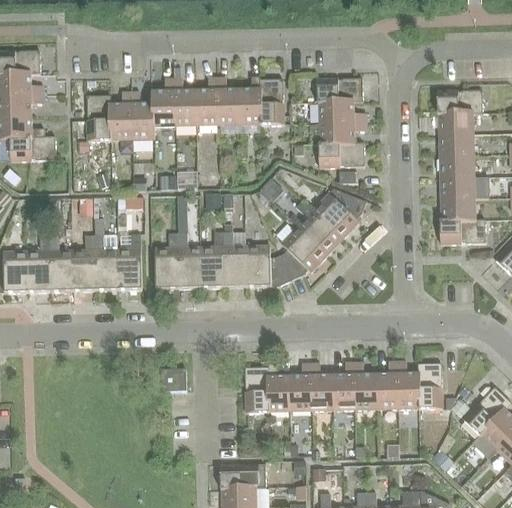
[(31,74),(40,74),(40,50),(0,51),(0,73),(31,73),(31,74)]
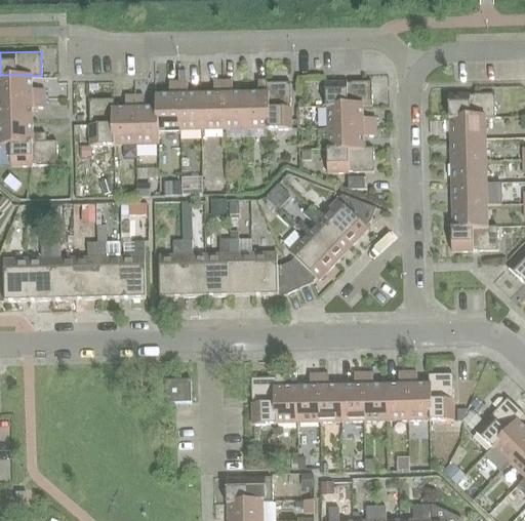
[(44,87),(32,88),(32,76),(32,75),(0,75),(0,97),(45,96),(44,87)]
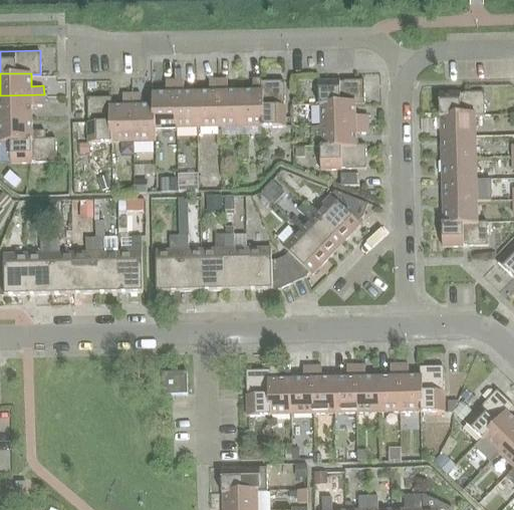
[(252,89),(251,89),(240,89),(241,124),(261,123),(262,123),(262,79),(261,79),(260,76),(252,77),(252,89)]
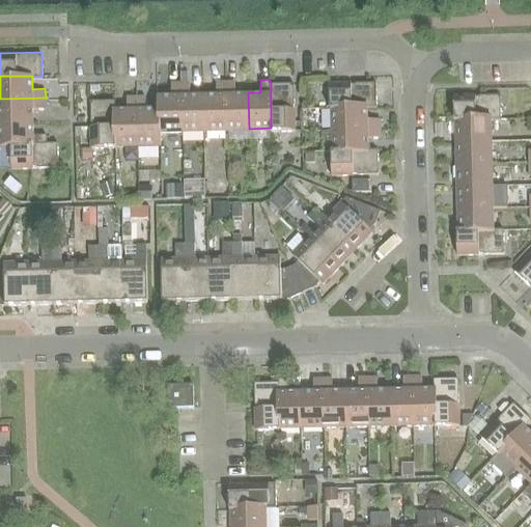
[(216,93),(215,93),(203,93),(203,130),(226,129),(225,80),(216,80),(216,93)]
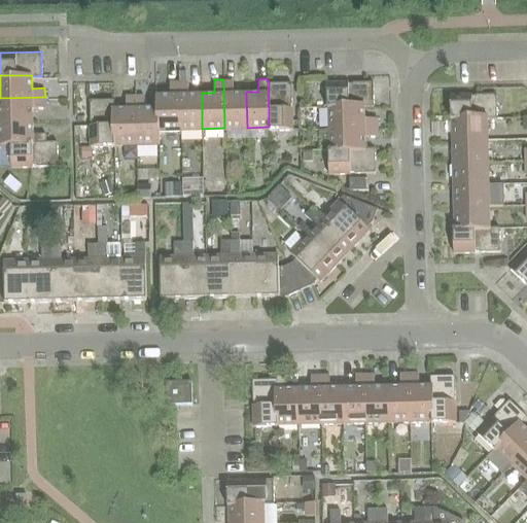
[(246,92),(233,93),(233,79),(223,79),(224,128),(247,128),(246,92)]
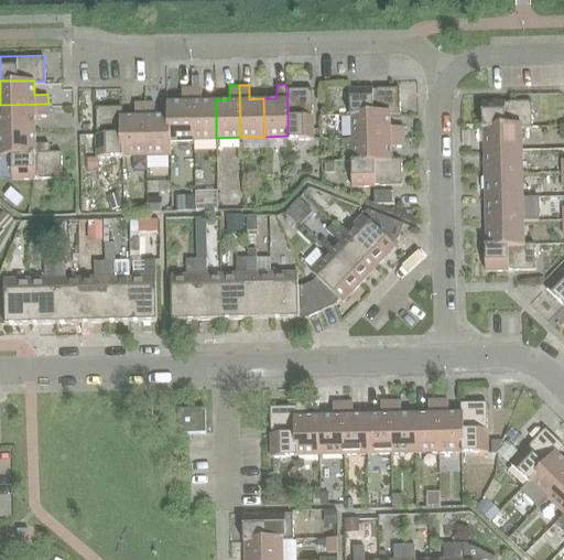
[(182,100),(181,100),(166,100),(166,115),(167,115),(169,139),(170,139),(193,138),(192,86),(182,86),(182,100)]
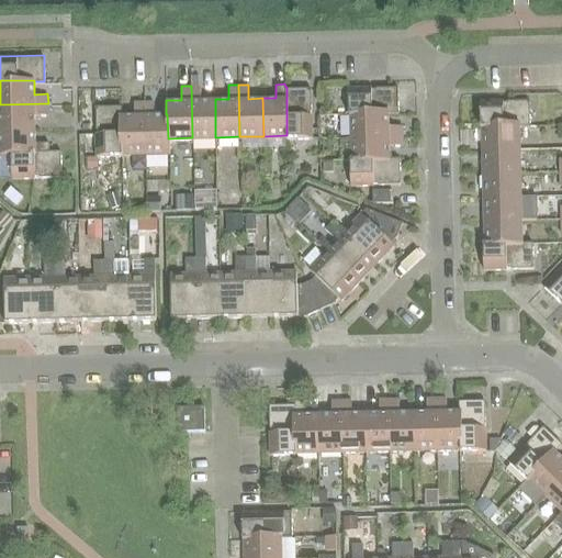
[(215,99),(201,100),(201,86),(199,86),(191,86),(192,137),(215,137),(215,99)]
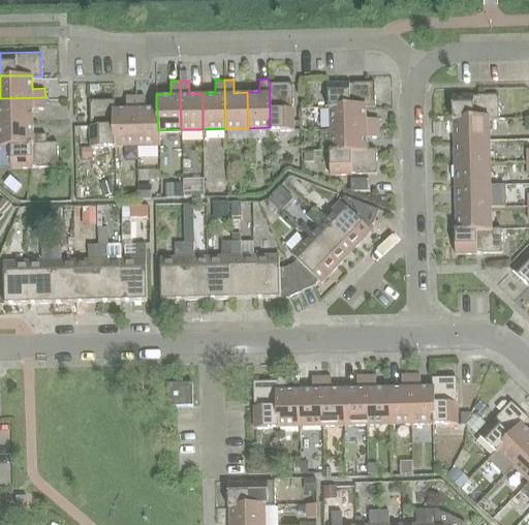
[(328,106),(330,106),(330,104),(365,103),(365,105),(375,105),(374,81),(328,82),(328,106)]
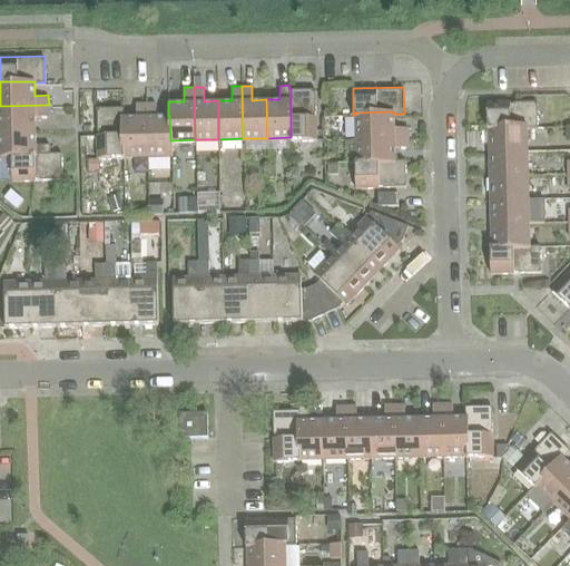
[(291,137),(290,137),(290,139),(316,138),(315,88),(291,88),(291,137)]
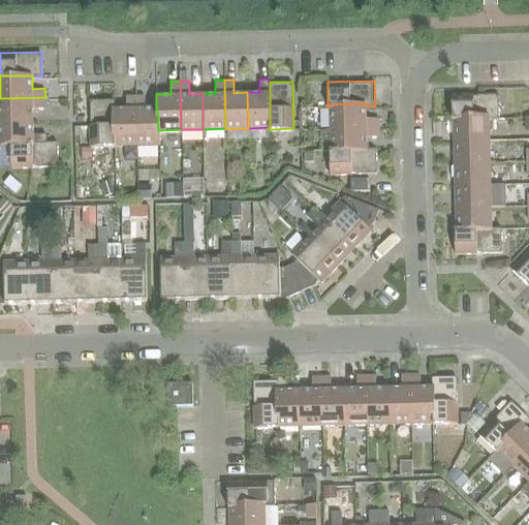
[(452,119),(453,119),(453,117),(489,116),(489,118),(499,117),(498,93),(452,94),(452,119)]
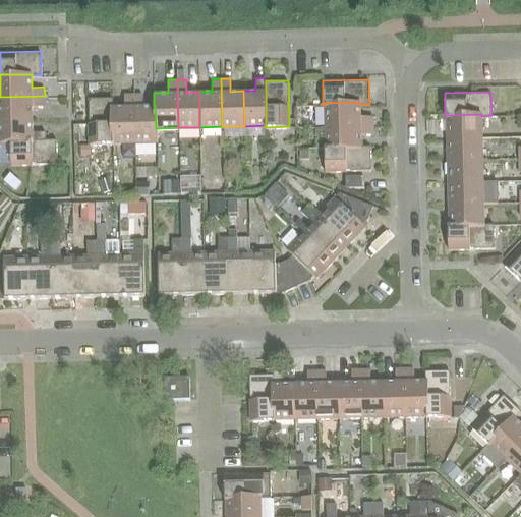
[(155,106),(154,106),(153,106),(142,106),(142,93),(132,94),(133,141),(157,140),(157,128),(156,128),(155,106)]
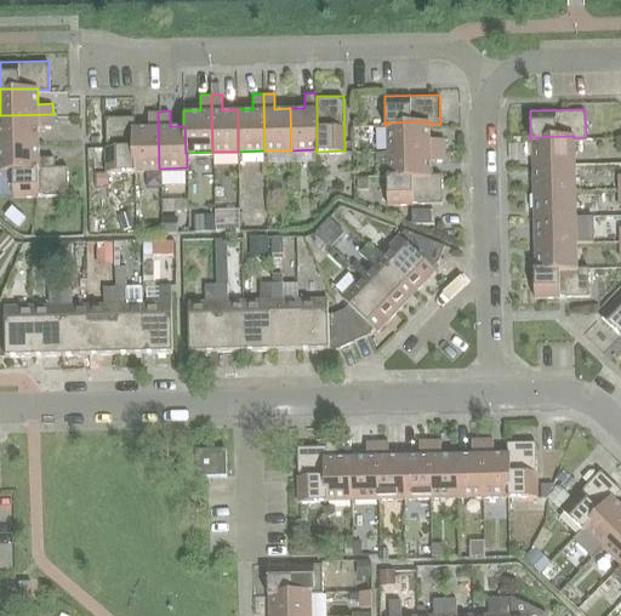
[(148,126),(135,126),(132,126),(134,169),(135,169),(159,169),(158,112),(148,112),(148,126)]
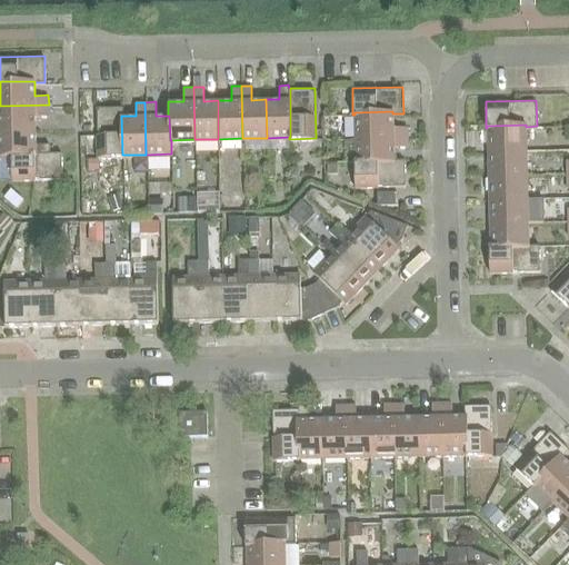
[(0,106),(0,129),(36,129),(35,116),(49,115),(49,105),(0,106)]
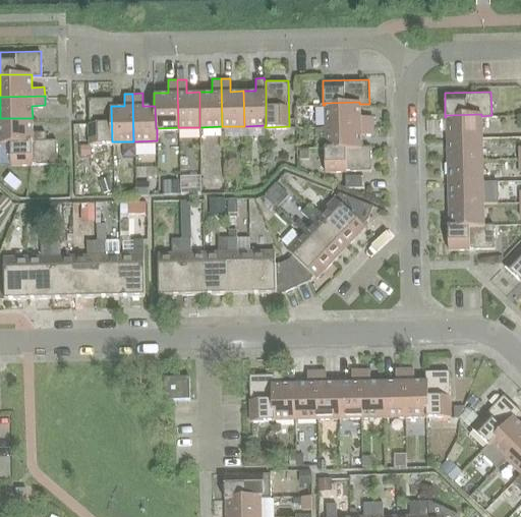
[(113,106),(112,97),(89,97),(89,144),(113,142),(113,141),(112,141),(111,106),(113,106)]
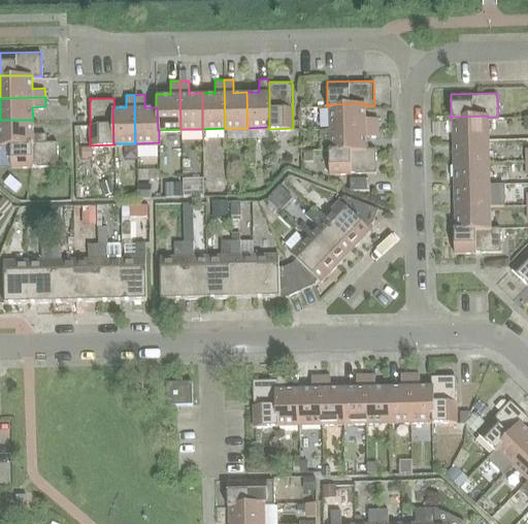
[(329,104),(329,106),(329,127),(377,126),(377,117),(365,117),(364,105),(364,103),(329,104)]
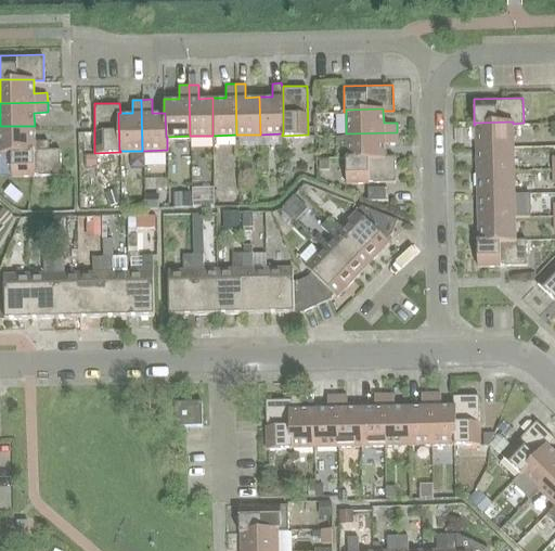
[(475,125),(476,146),(514,145),(513,124),(513,122),(475,123),(475,125)]
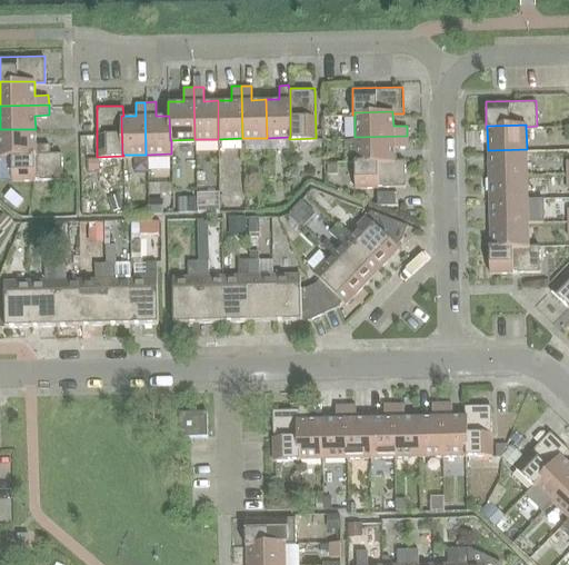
[(0,155),(11,155),(11,154),(50,154),(50,151),(49,142),(36,144),(36,129),(0,129),(0,155)]
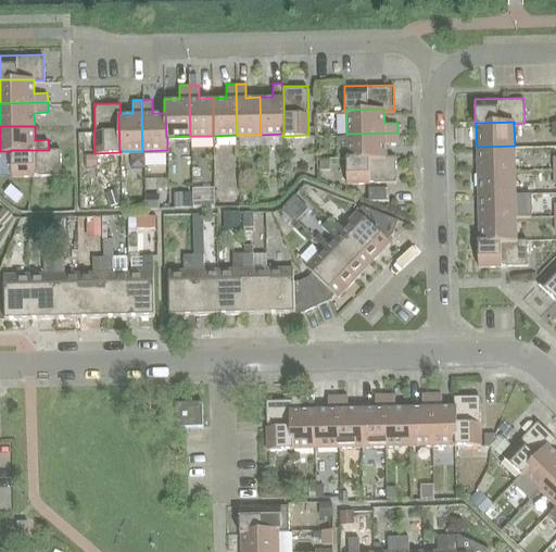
[(346,134),(348,155),(348,158),(384,157),(384,155),(384,142),(397,142),(397,133),(346,134)]
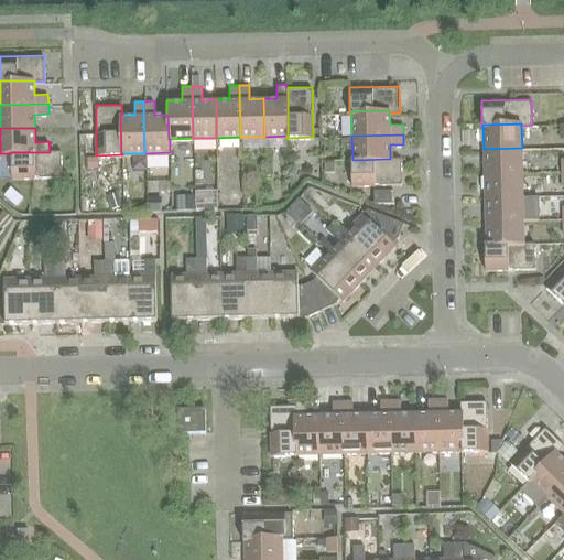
[(484,149),(484,172),(522,172),(522,148),(484,149)]
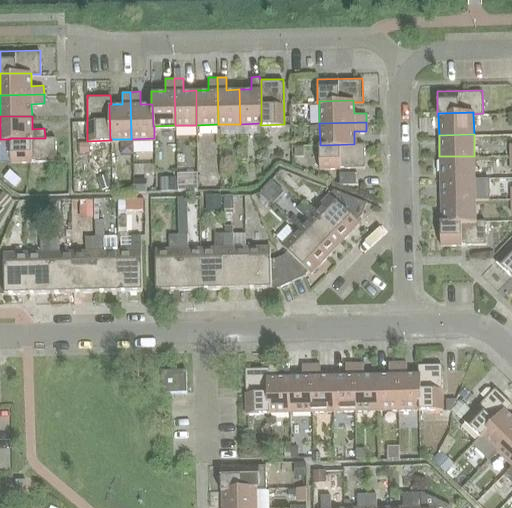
[(10,138),(10,139),(10,161),(56,160),(55,136),(45,136),(45,138),(10,138)]
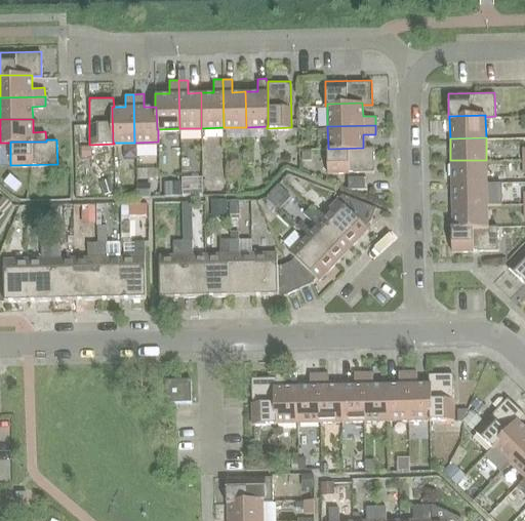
[(90,145),(82,146),(82,154),(90,154),(90,145)]
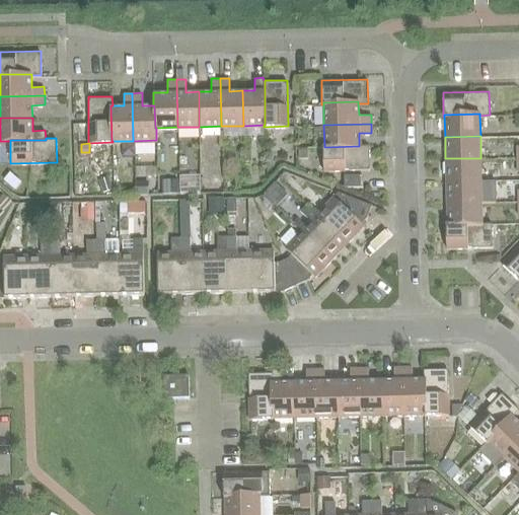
[(369,144),(359,145),(359,146),(324,147),(324,145),(322,145),(323,169),(369,168),(369,144)]
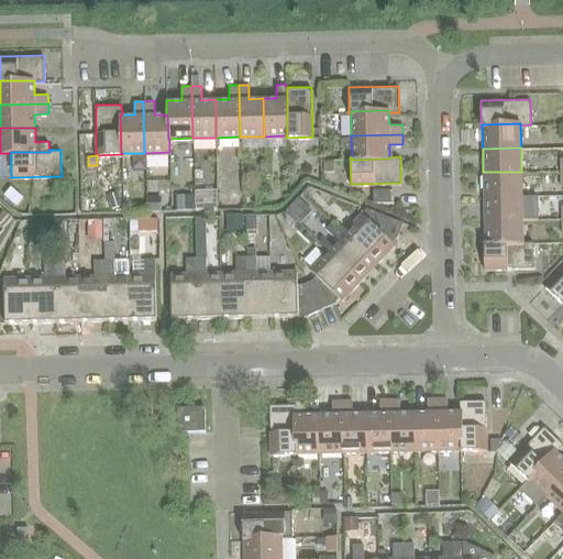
[(334,161),(324,161),(324,170),(334,170),(334,161)]
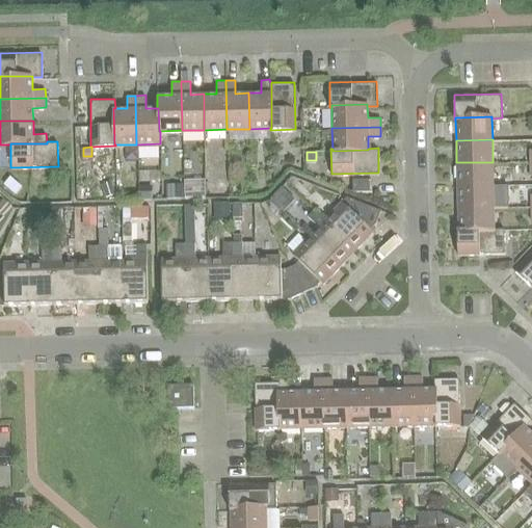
[(456,162),(457,185),(494,184),(493,162),(456,162)]
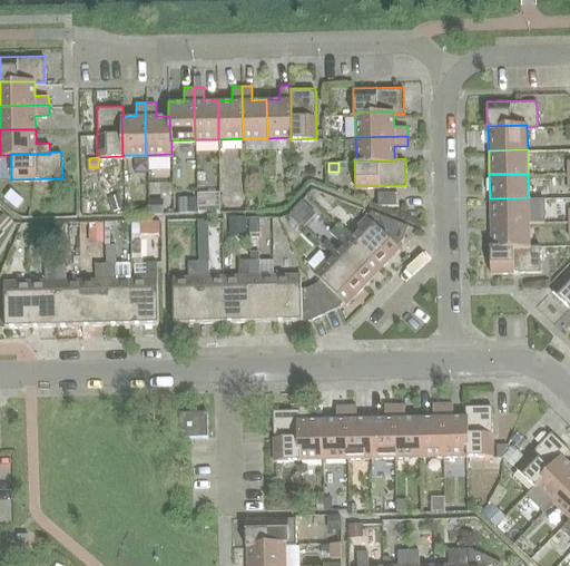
[(10,189),(5,196),(16,207),(21,201),(10,189)]
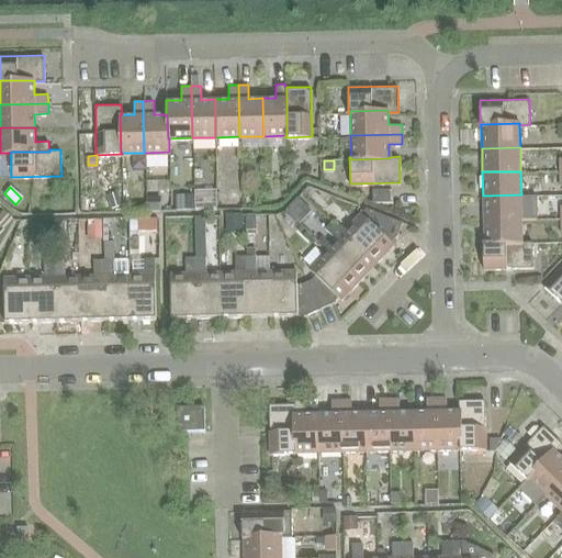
[(216,188),(194,189),(195,208),(216,208),(216,188)]
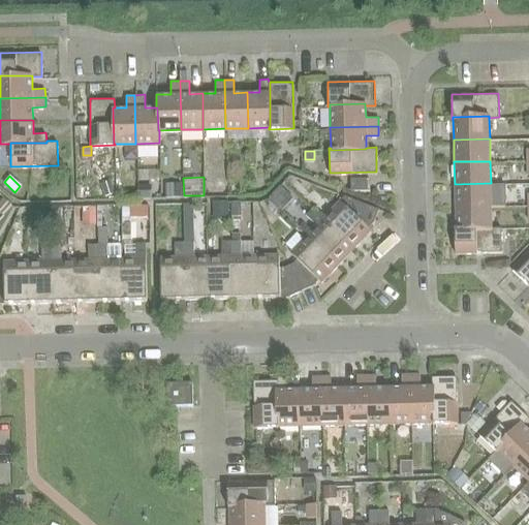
[(111,178),(101,181),(105,194),(115,191),(111,178)]
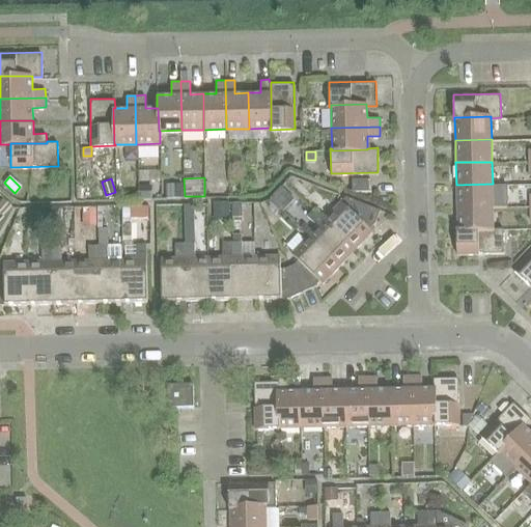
[(371,178),(353,178),(353,190),(372,190),(371,178)]
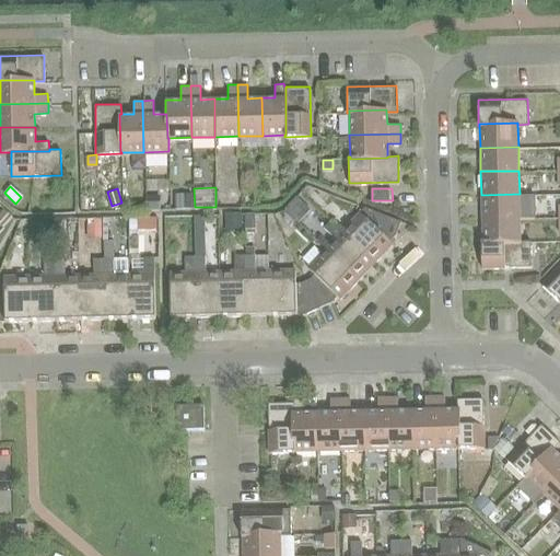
[(191,193),(176,194),(176,208),(193,207),(191,193)]
